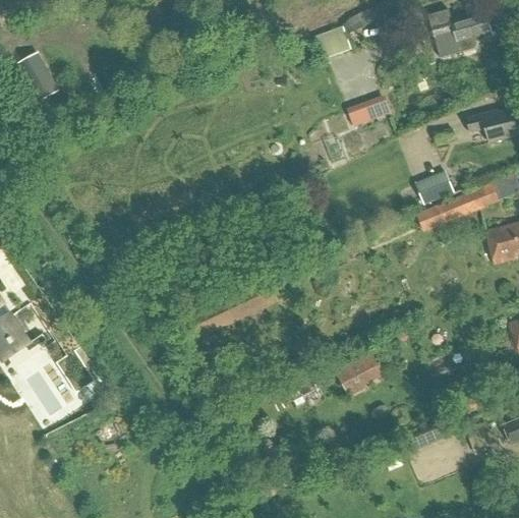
[(376,27),(399,16),(391,0),(389,0),(358,14),(365,29),(375,24),(376,27)]
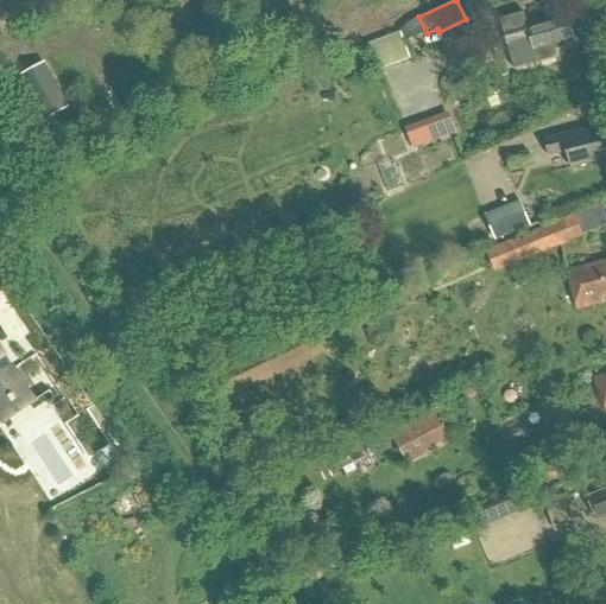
[(511,58),(534,52),(535,57),(540,59),(553,56),(555,51),(554,46),(574,40),(565,10),(525,21),(522,11),(498,17),(511,58)]
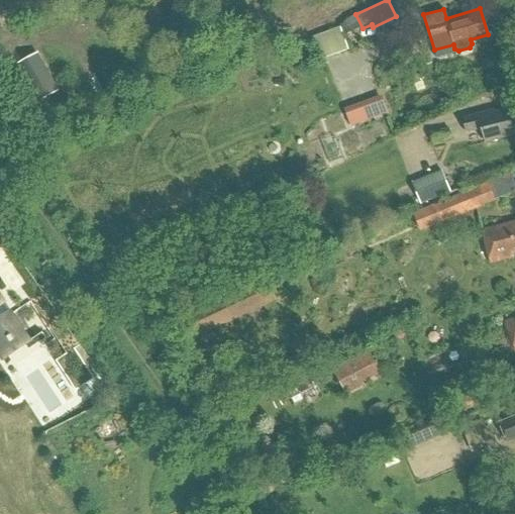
[(399,37),(403,50),(427,43),(423,30),(399,37)]
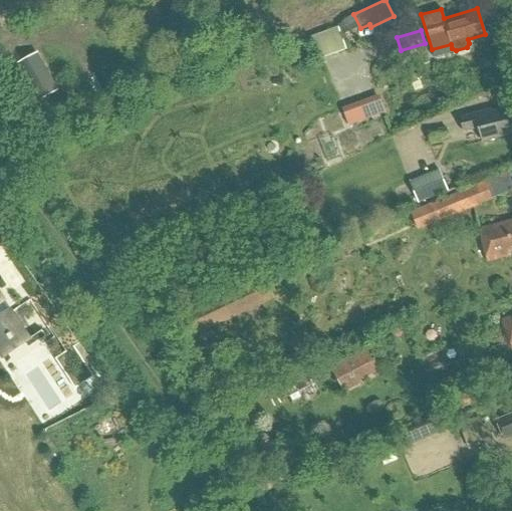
[(57,87),(36,49),(13,62),(34,100),(57,87)]
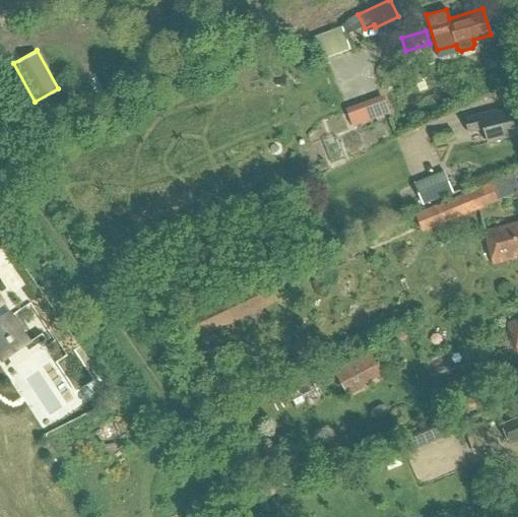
[(345,108),(352,127),(390,113),(383,93),(345,108)]
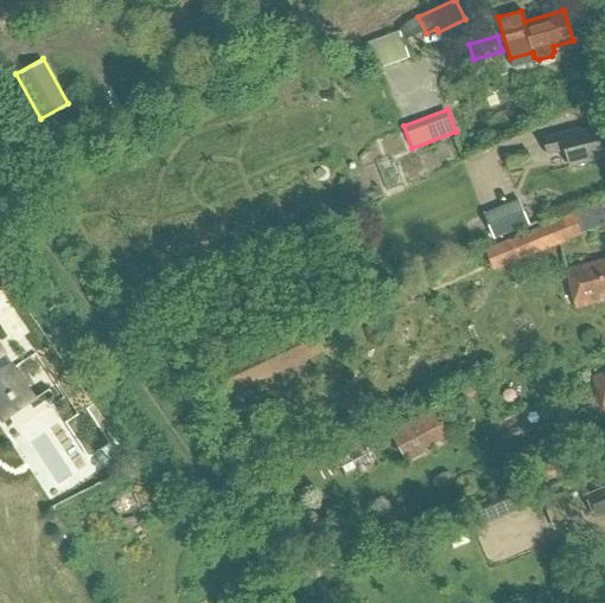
[(547,153),(564,148),(568,165),(603,156),(596,126),(580,129),(579,127),(542,136),(547,153)]
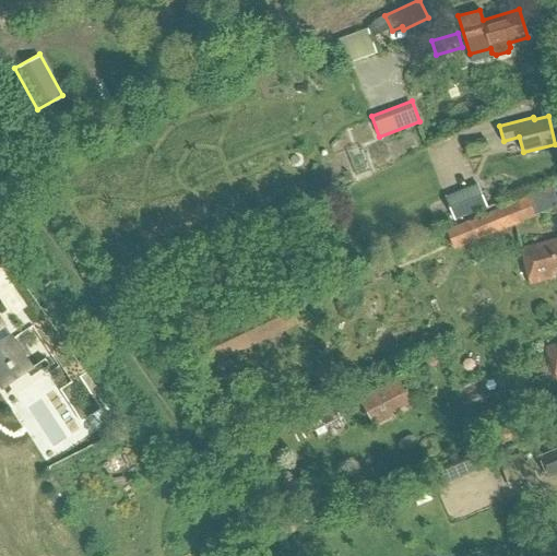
[(465,141),(469,153),(487,149),(484,137),(465,141)]
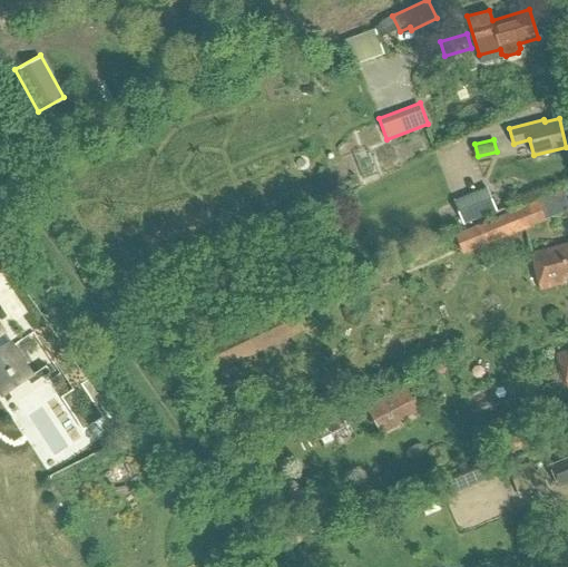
[(486,186),(453,199),(462,222),(495,208),(486,186)]
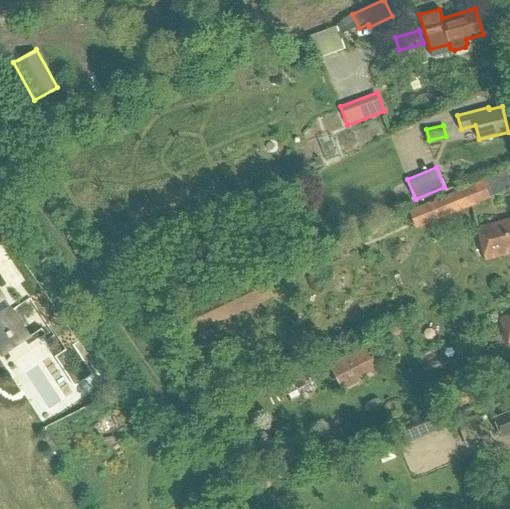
[(407,207),(415,225),(493,194),(485,175),(407,207)]
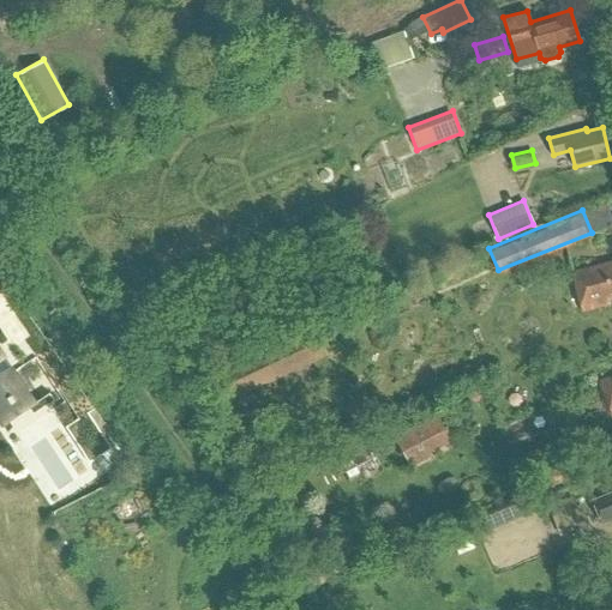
[(611,296),(611,259),(571,271),(581,310),(610,302),(609,297),(611,296)]
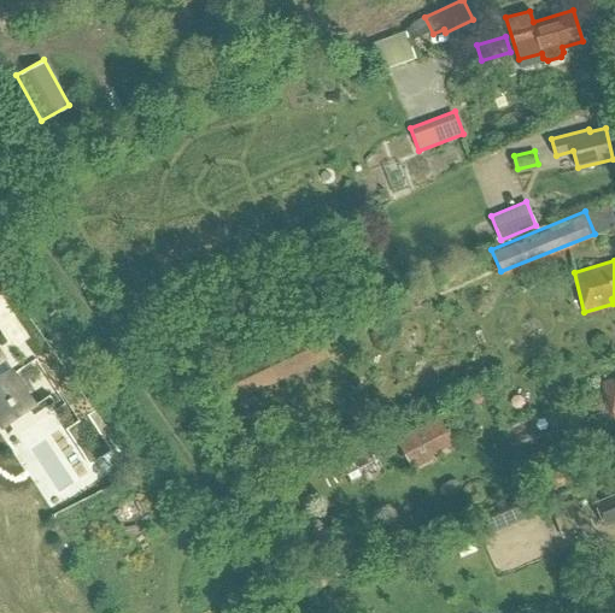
[(0,424),(1,426),(35,405),(28,394),(0,352),(0,424)]
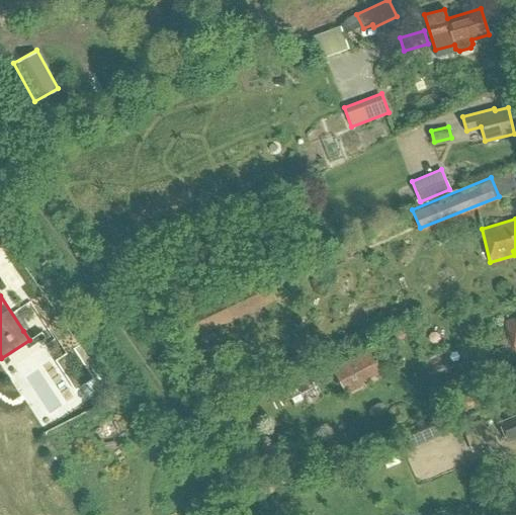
[(515,317),(505,322),(515,349),(515,348),(515,317)]
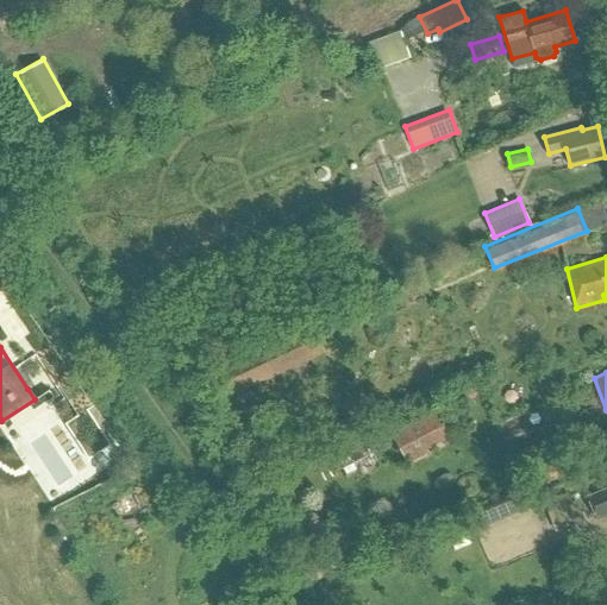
[(433,410),(390,433),(401,452),(414,445),(415,446),(445,430),(433,410)]
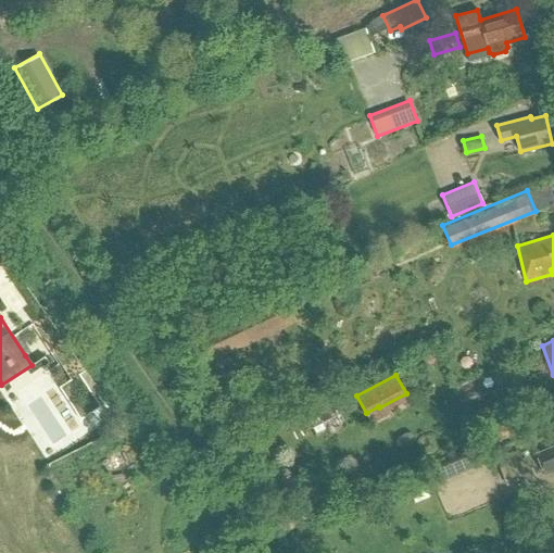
[(510,430),(504,416),(488,422),(483,410),(469,414),(478,441),(510,430)]
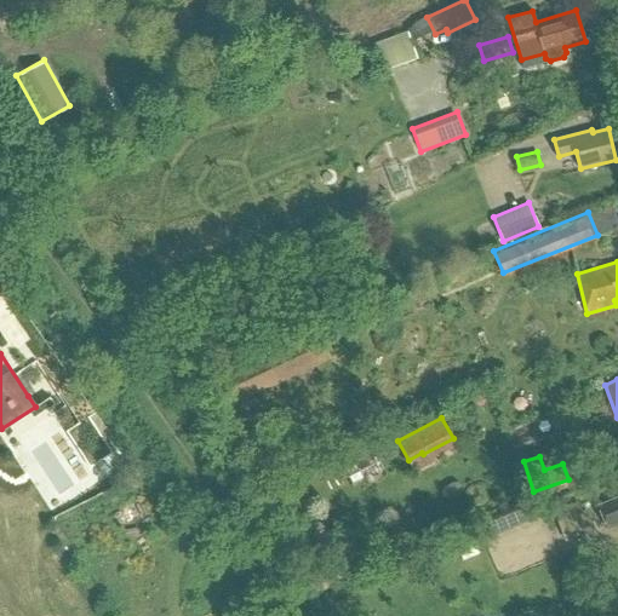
[(617,525),(617,500),(596,508),(605,531),(617,525)]
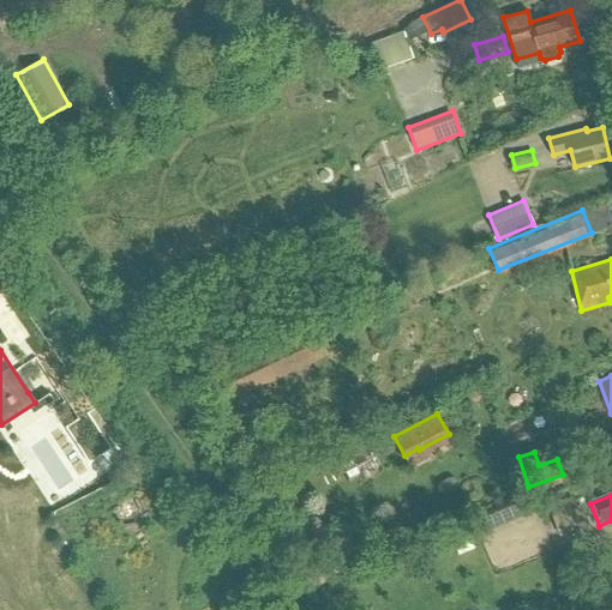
[(579,505),(551,517),(556,530),(585,519),(579,505)]
